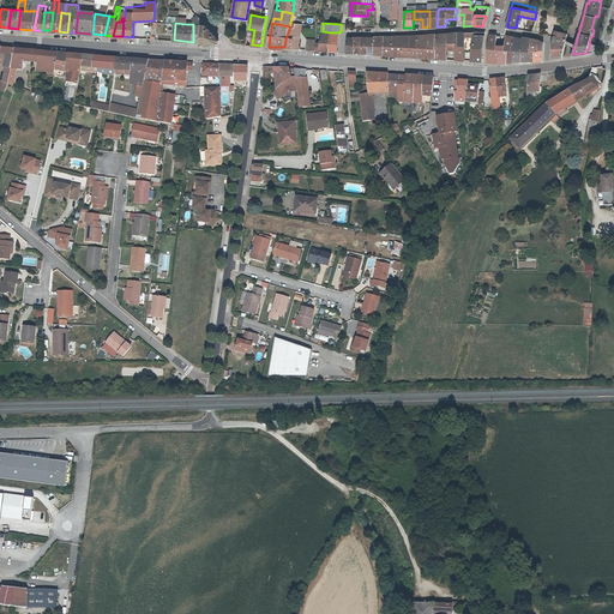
[(301,24),(296,24),(295,28),(290,26),(288,32),(287,36),(287,37),(286,38),(286,40),(284,47),(299,48),(301,24)]
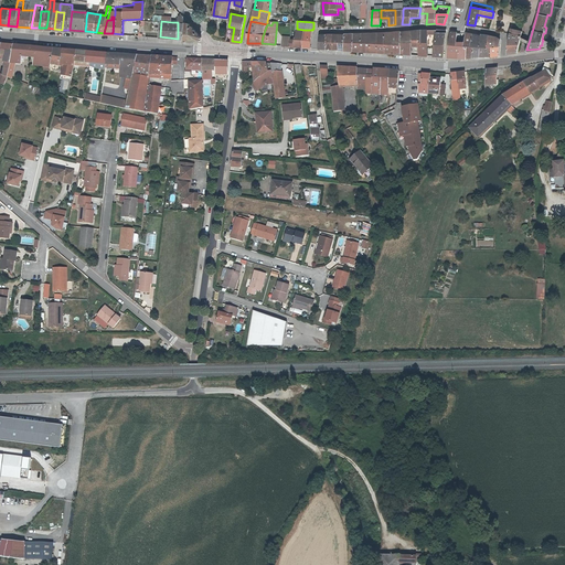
[(190,23),(185,23),(185,38),(185,39),(201,40),(202,38),(190,23)]
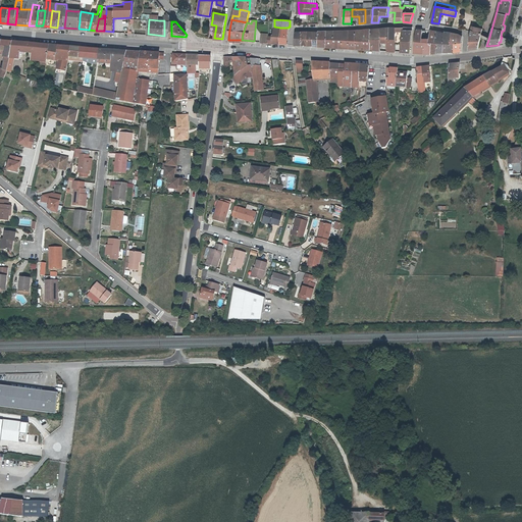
[(479,44),(482,28),(472,25),(471,30),(469,37),(469,49),(478,47),(479,44)]
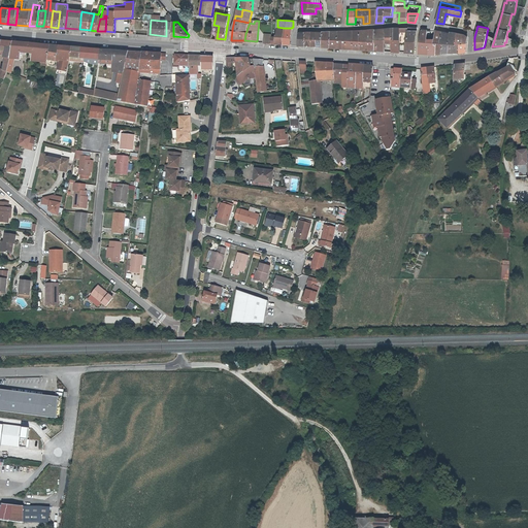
[(284,29),(277,28),(277,34),(276,34),(276,37),(272,37),(272,42),(275,43),(284,43),(284,29)]
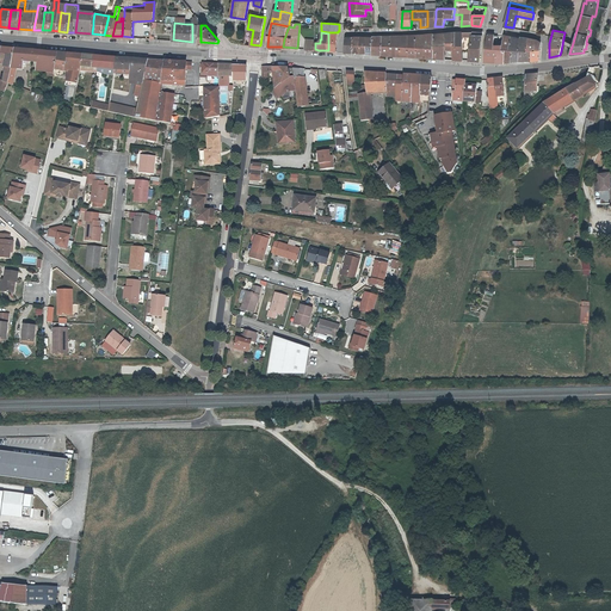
[(456,49),(454,49),(454,59),(463,60),(464,50),(470,51),(470,60),(480,60),(482,34),(479,34),(470,34),(468,34),(461,32),(456,34),(456,49)]
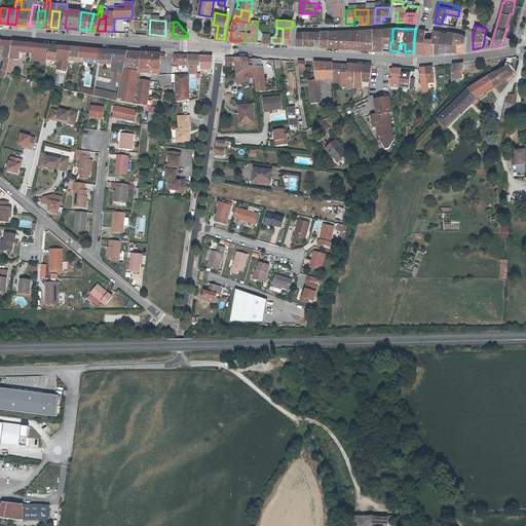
[(197,30),(197,38),(210,37),(209,29),(197,30)]
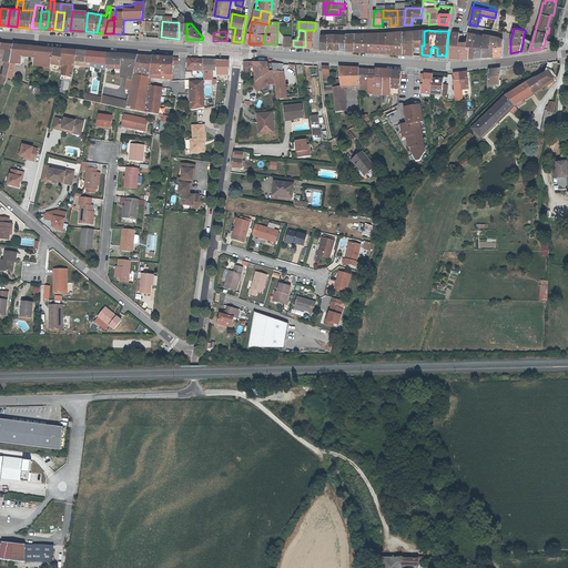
[(424,46),(424,31),(417,31),(404,32),(403,53),(414,53),(414,42),(422,42),(422,46),(424,46)]
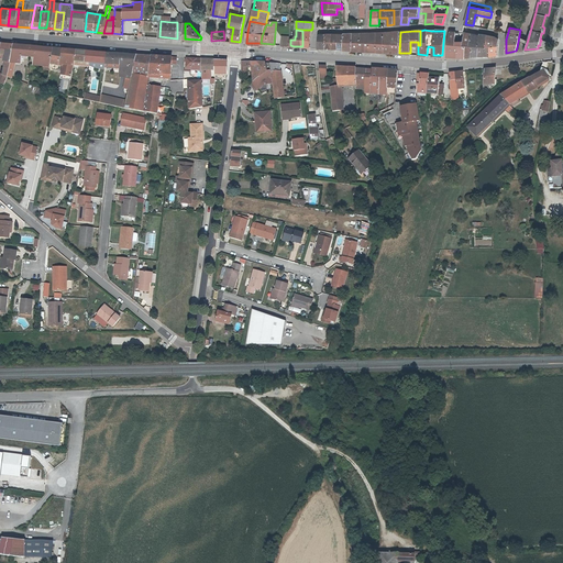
[(446,56),(465,56),(465,47),(463,47),(463,42),(455,42),(455,32),(451,32),(449,32),(446,47),(446,56)]
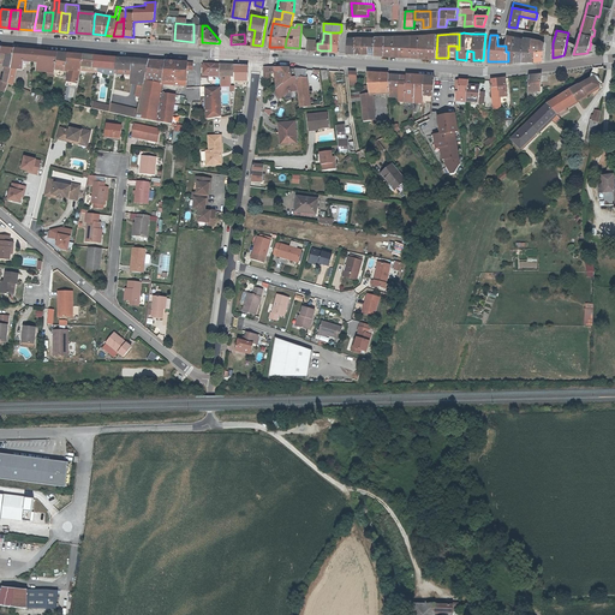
[(384,54),(383,37),(375,36),(375,39),(375,53),(384,54)]
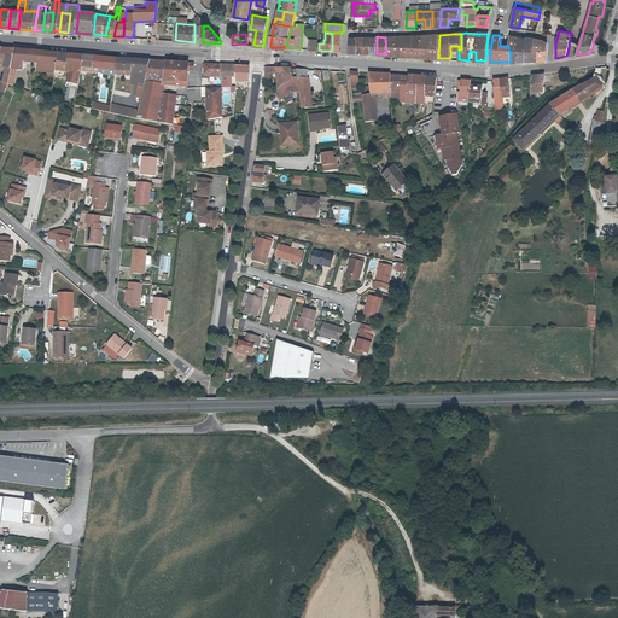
[(395,54),(395,36),(385,38),(386,54),(395,54)]
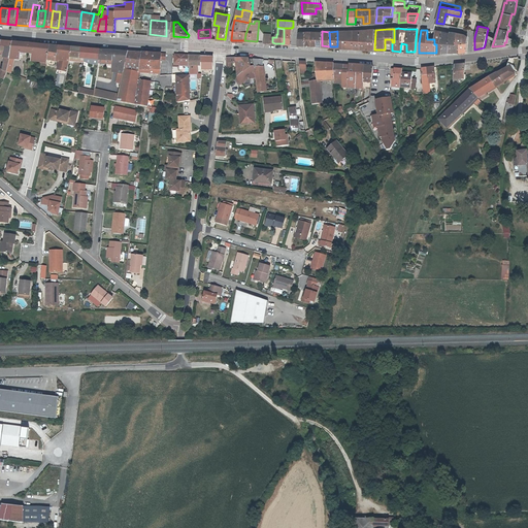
[(345,47),(347,31),(344,31),(337,31),(337,46),(345,47)]
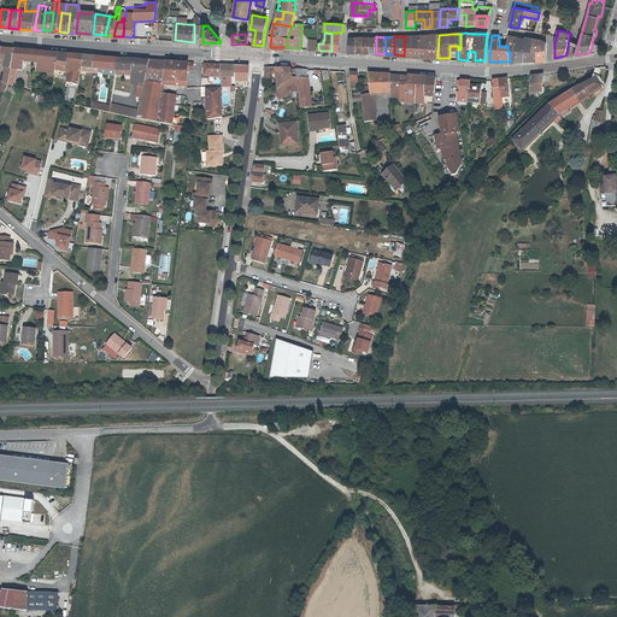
[(510,52),(510,62),(516,60),(517,51),(515,51),(516,37),(510,36),(509,36),(507,46),(507,52),(510,52)]
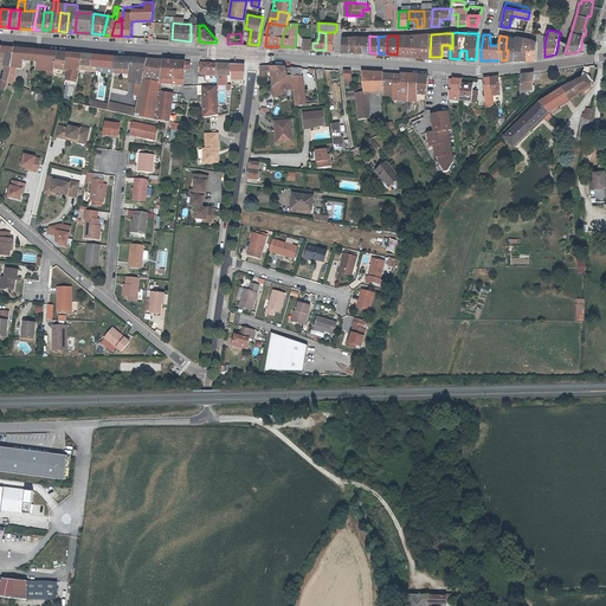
[(350,51),(350,37),(345,37),(343,37),(342,38),(341,46),(341,52),(350,51)]
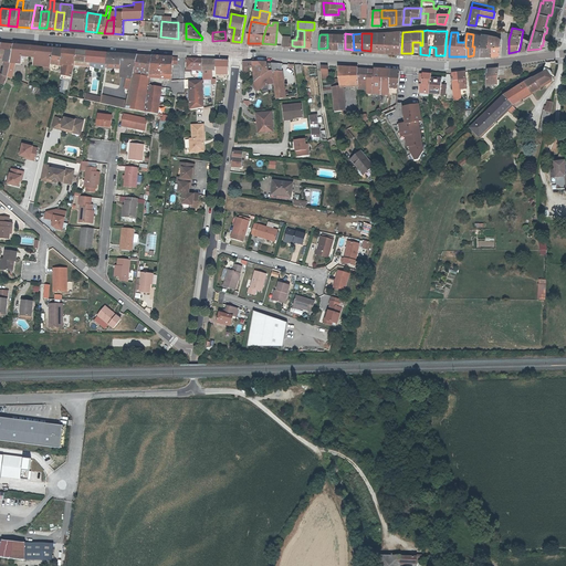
[(480,55),(481,35),(473,34),(472,46),(474,46),(473,55),(480,55)]
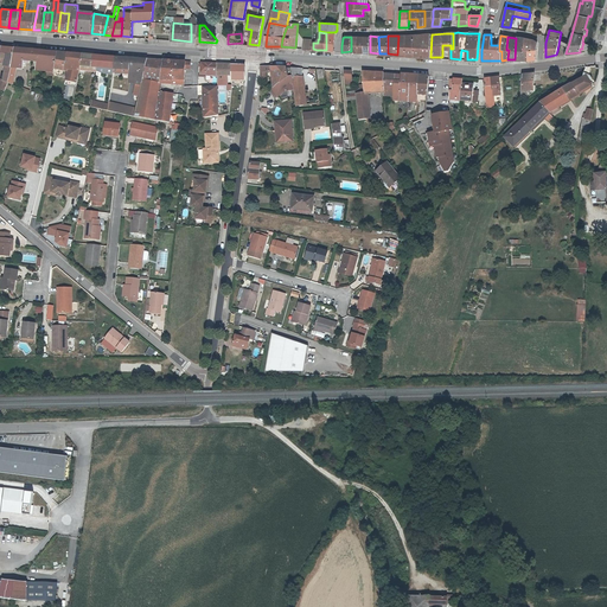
[(516,37),(516,38),(515,59),(526,59),(528,49),(524,49),(524,37),(517,37),(516,37)]
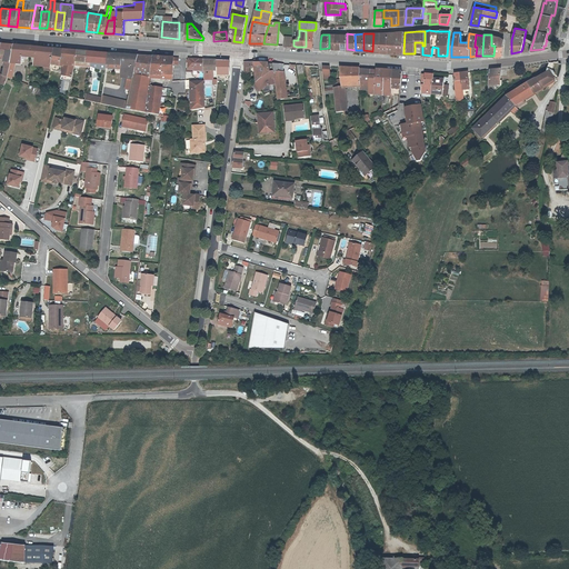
[(495,46),(493,56),(502,53),(502,46),(503,39),(500,37),(491,35),(491,46),(495,46)]
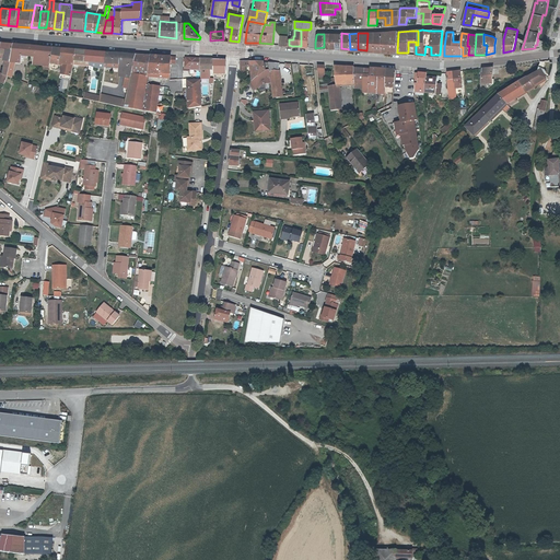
[(4,74),(7,76),(9,76),(11,60),(14,45),(3,44),(2,54),(6,55),(3,61),(7,62),(4,74)]
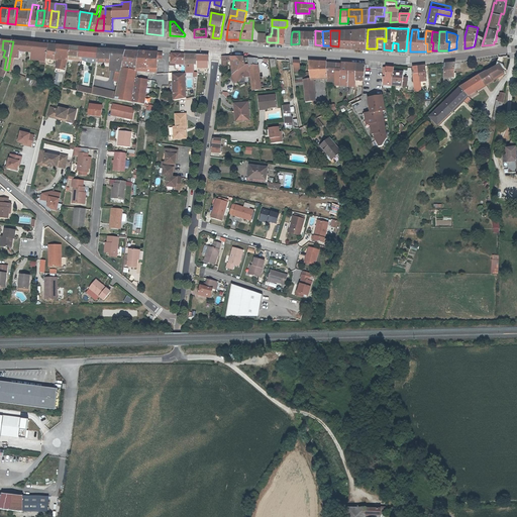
[(13,41),(10,56),(20,58),(21,52),(26,52),(32,53),(33,43),(13,41)]
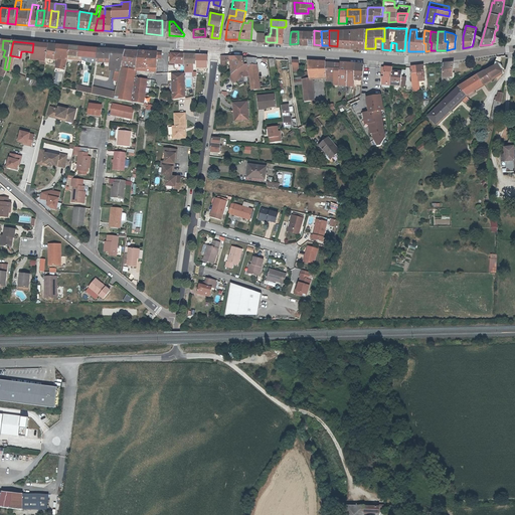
[(47,53),(49,44),(33,43),(32,52),(33,52),(47,53)]
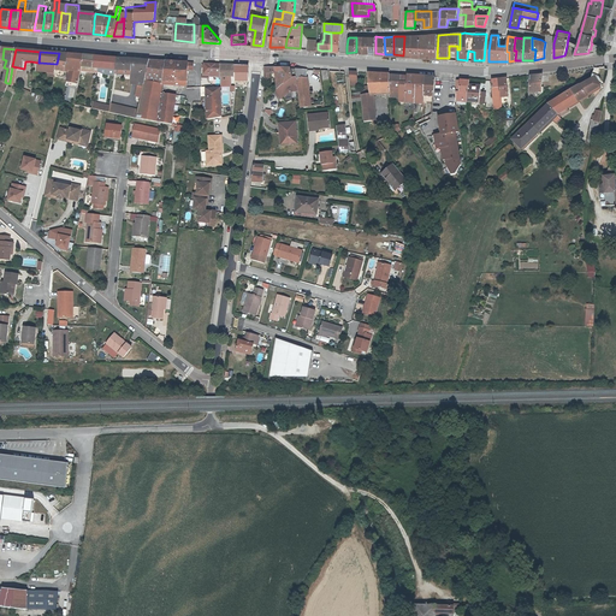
[(70,70),(73,54),(59,53),(57,64),(55,67),(64,69),(70,70)]
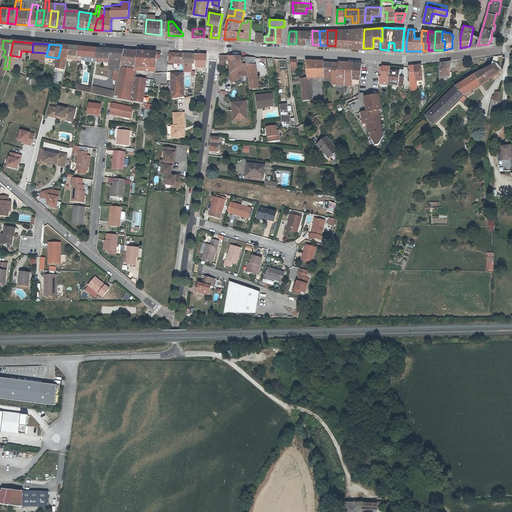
[(68,56),(70,46),(61,45),(58,58),(56,67),(65,69),(68,56)]
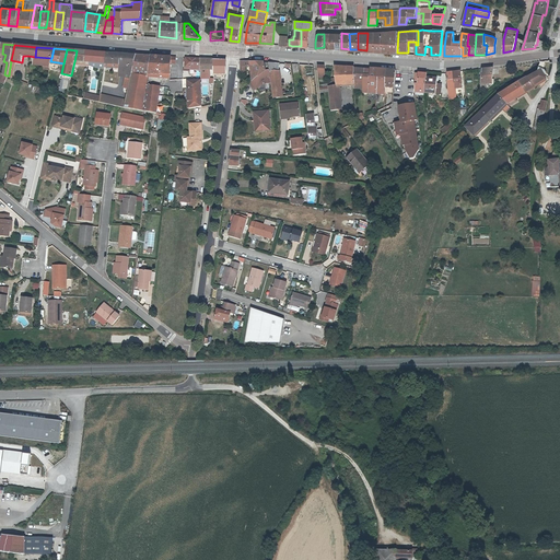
[(77,50),(74,61),(84,62),(86,51),(77,50)]
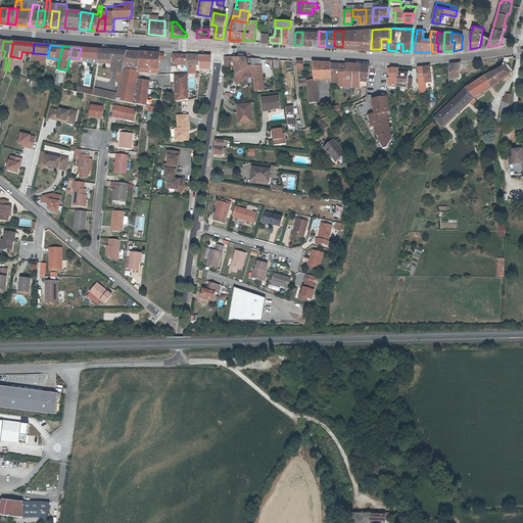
[(97,59),(99,49),(86,48),(84,58),(97,59)]
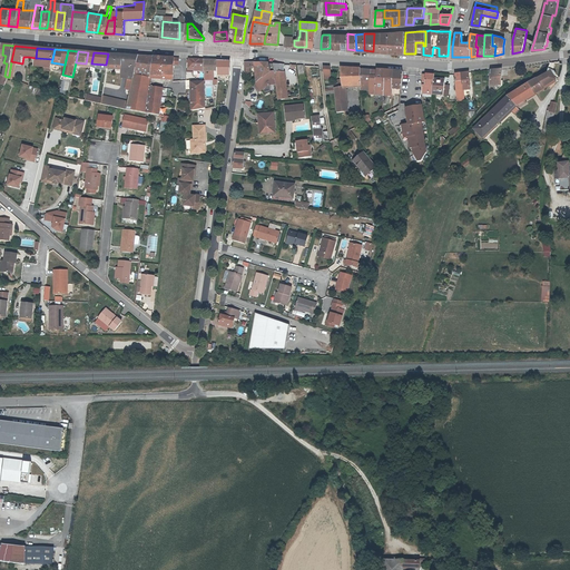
[(137,61),(138,56),(108,53),(106,65),(130,66),(127,77),(133,78),(136,67),(137,61)]
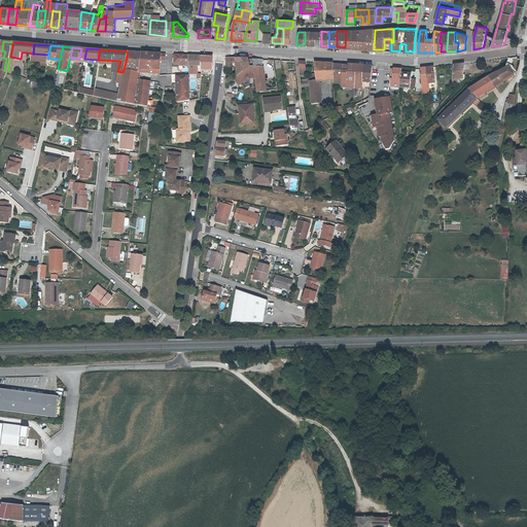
[(135,104),(136,104),(139,84),(140,79),(140,78),(141,72),(142,72),(150,72),(160,73),(161,59),(165,59),(166,54),(128,51),(127,57),(126,62),(123,72),(116,102),(135,104)]
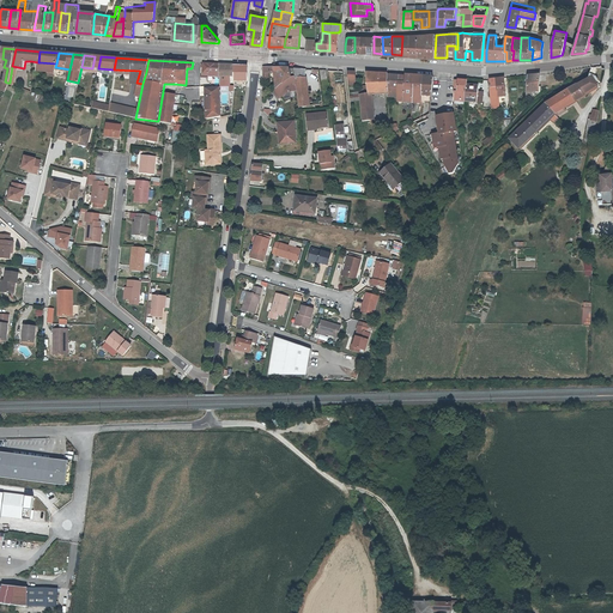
[(213,73),(213,76),(220,76),(220,74),(219,64),(204,62),(202,72),(213,73)]
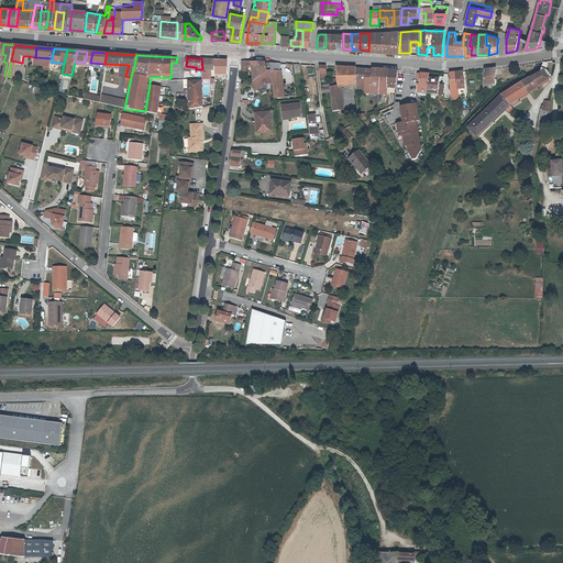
[(201,58),(202,68),(209,68),(214,68),(214,74),(228,74),(228,59),(201,58)]
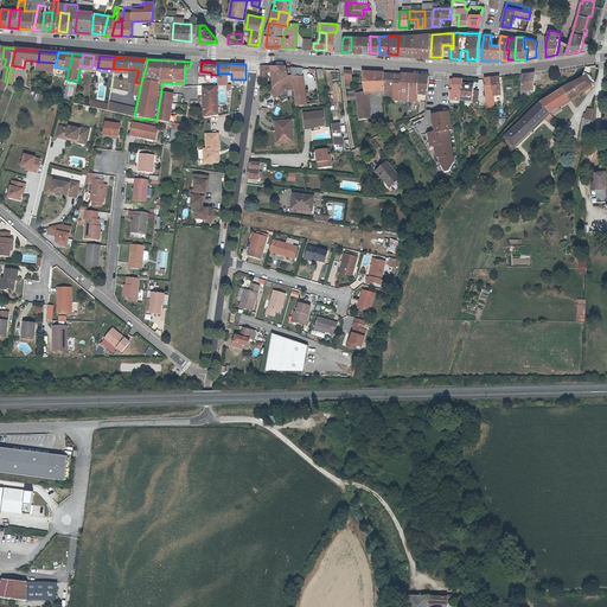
[(562,88),(570,98),(576,94),(576,93),(589,83),(588,81),(589,78),(587,75),(590,65),(585,66),(581,75),(580,80),(562,88)]
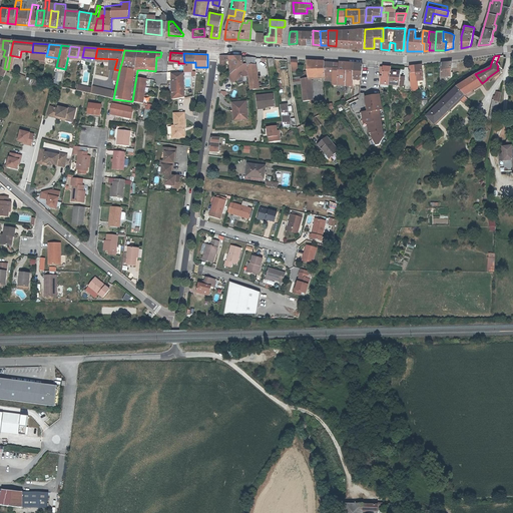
[(242,65),(240,57),(227,56),(230,74),(242,65)]
